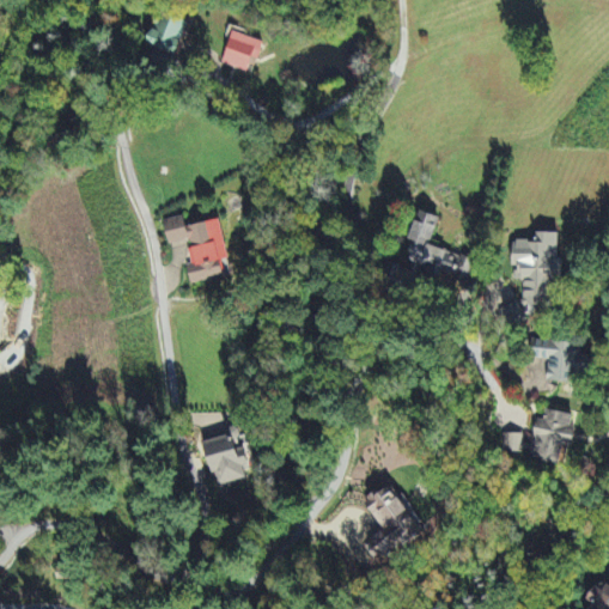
[(186,19),(156,11),(145,46),(175,54),(186,19)]
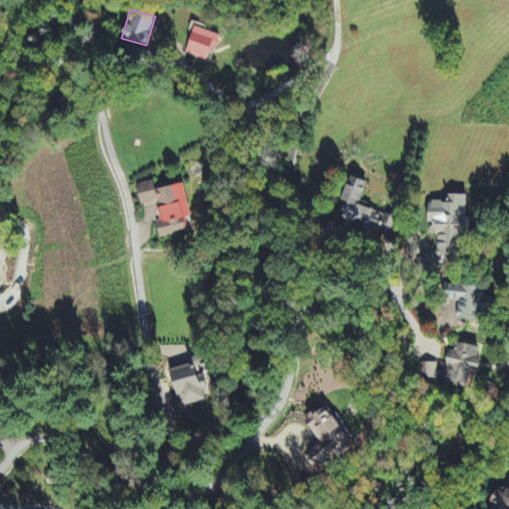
[(183,53),(208,61),(217,34),(192,26),(183,53)]
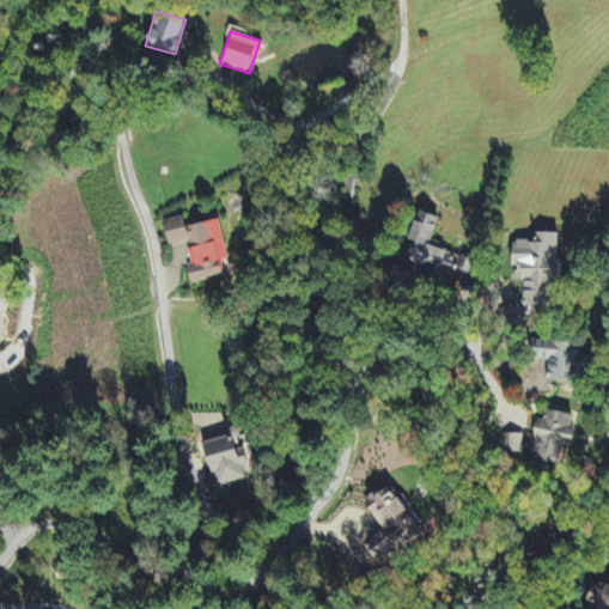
[(438,218),(418,211),(407,242),(412,243),(405,261),(464,281),(473,259),(430,243),(438,218)]
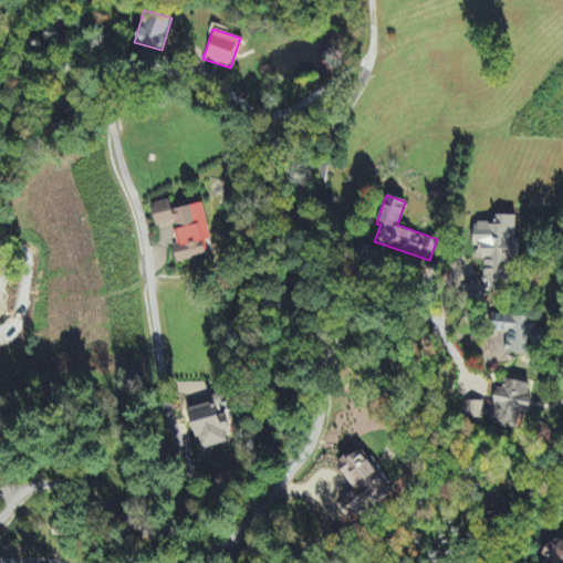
[(202,202),(170,210),(168,199),(149,204),(154,226),(174,222),(175,229),(173,230),(175,243),(170,244),(174,262),(207,256),(204,241),(210,240),(202,202)]
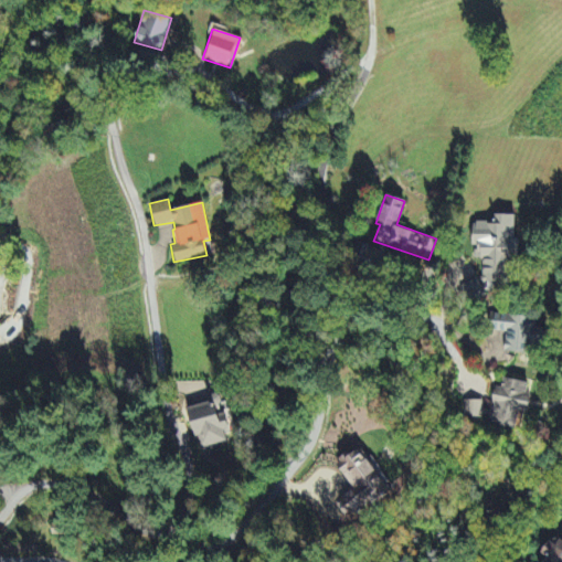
[(516,212),(495,212),(495,220),(470,220),(470,245),(473,245),(473,256),(480,256),(480,279),(464,279),(464,296),(483,296),(483,279),(510,279),(510,258),(516,258),(516,212)]
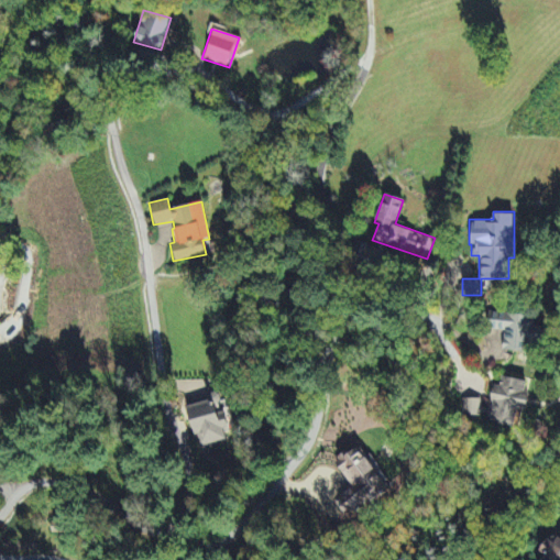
[(502,329),(502,348),(529,350),(531,313),(495,310),(494,329),(502,329)]
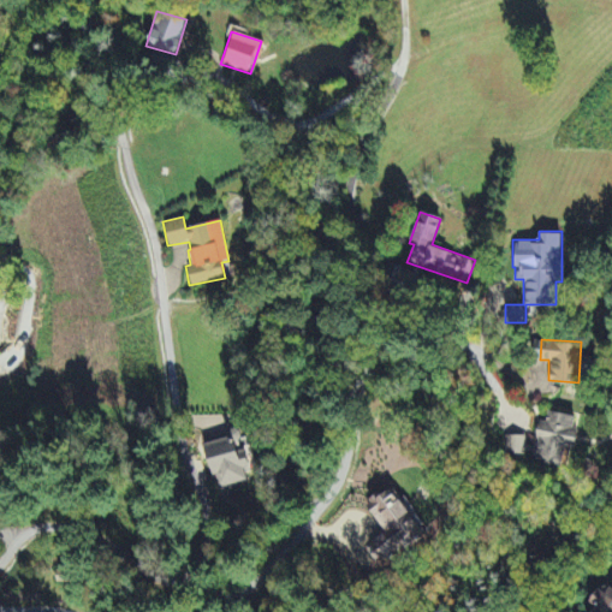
[(574,415),(546,409),(544,421),(538,420),(529,461),(557,465),(560,445),(572,447),(576,428),(571,428),(574,415)]
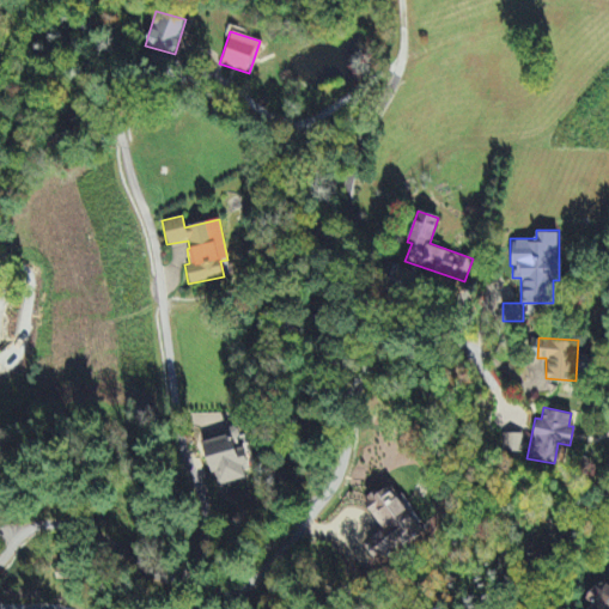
[(200,437),(215,485),(244,475),(242,467),(253,463),(247,444),(237,446),(235,438),(239,437),(236,426),(200,437)]
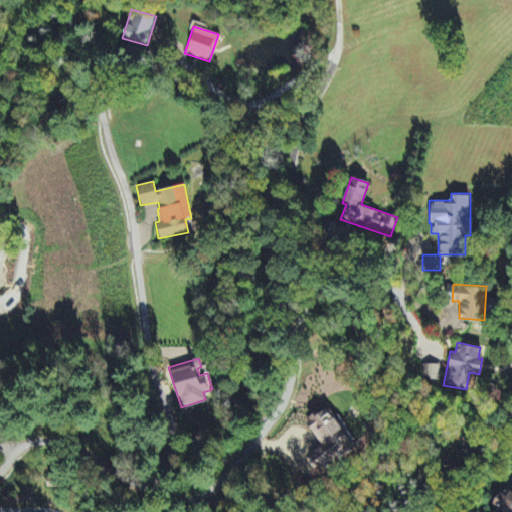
[(437,363),(420,363),(420,380),(438,379),(437,363)]
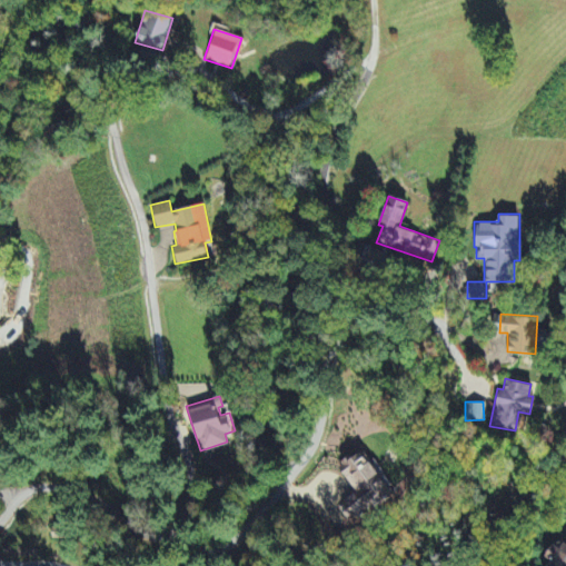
[(355,493),(335,505),(345,520),(389,492),(361,448),(337,464),(355,493)]
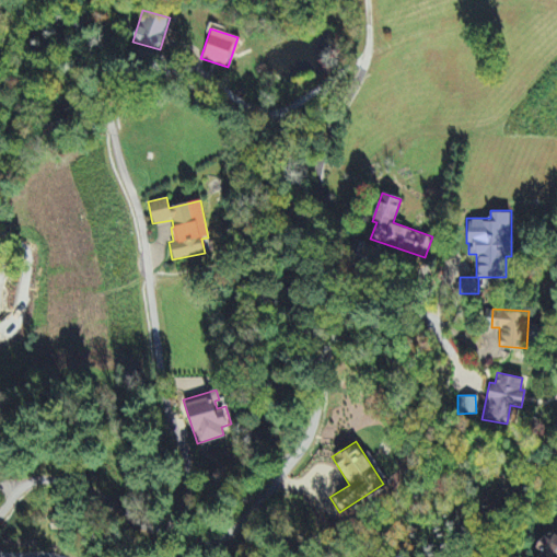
[(536,550),(540,553),(535,556),(556,556),(556,535),(550,532),(536,550)]
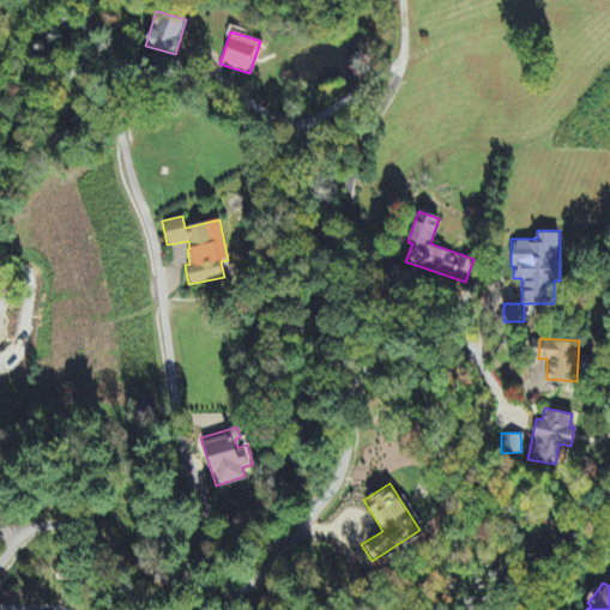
All buildings are outlined.
